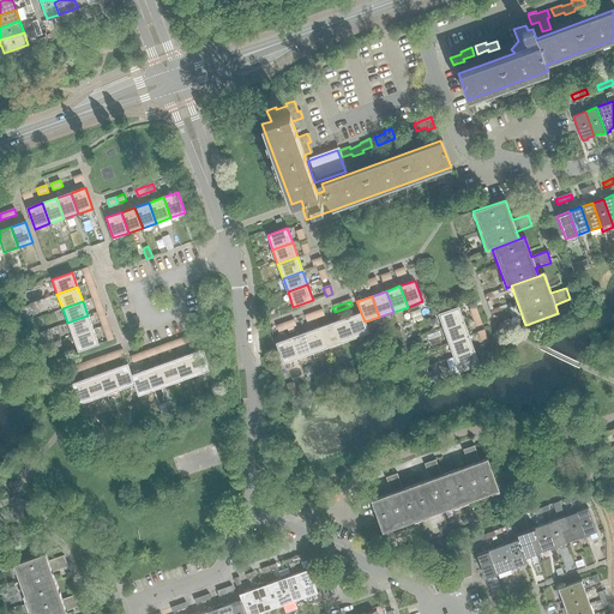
[(437,314),(443,329),(463,321),(458,307),(437,314)]
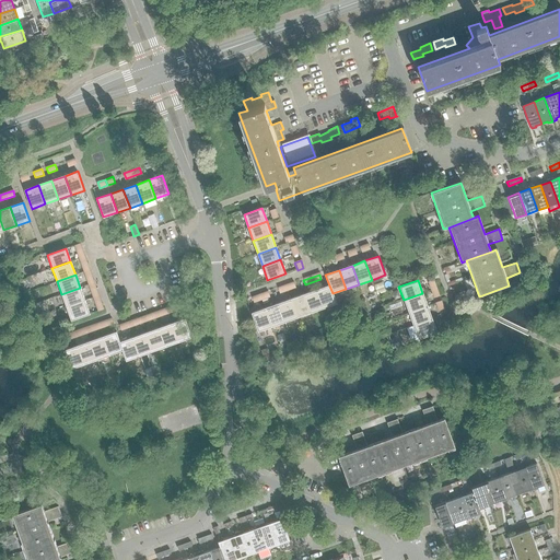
[(433,298),(439,296),(433,281),(428,283),(433,298)]
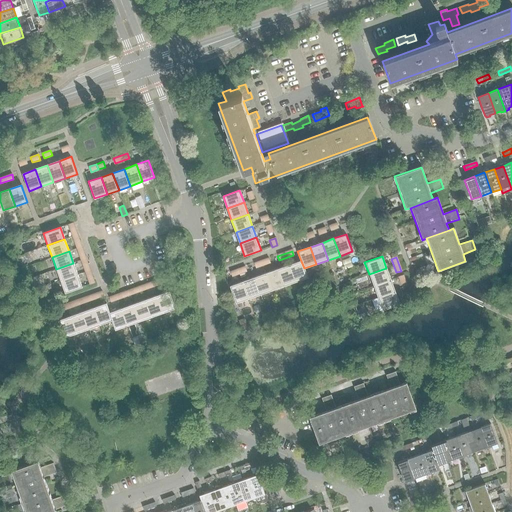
[(268,259),(253,264),(255,269),(269,264),(268,259)]
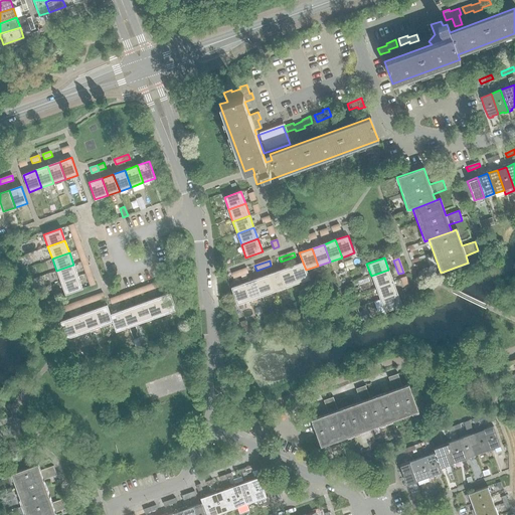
[(303,263),(291,267),(297,284),(310,280),(306,270),(303,263)]
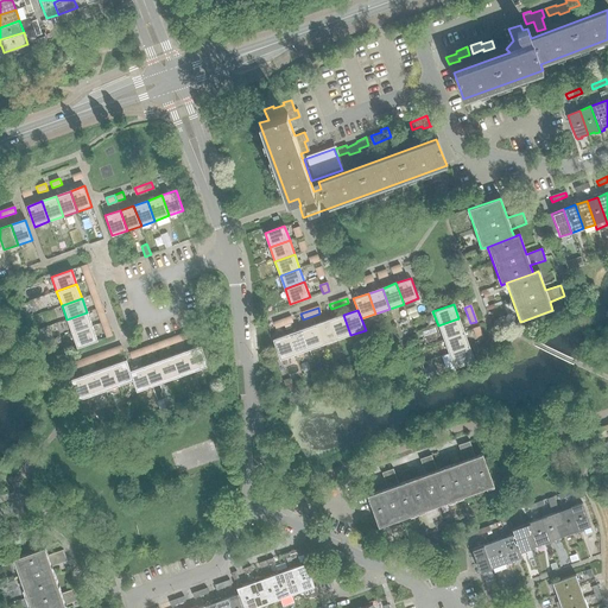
[(67,320),(71,334),(92,325),(87,312),(67,320)]
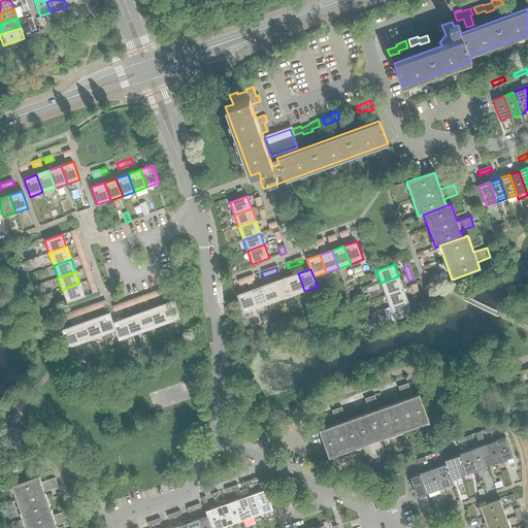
[(298,273),(286,277),(292,295),(304,291),(298,273)]
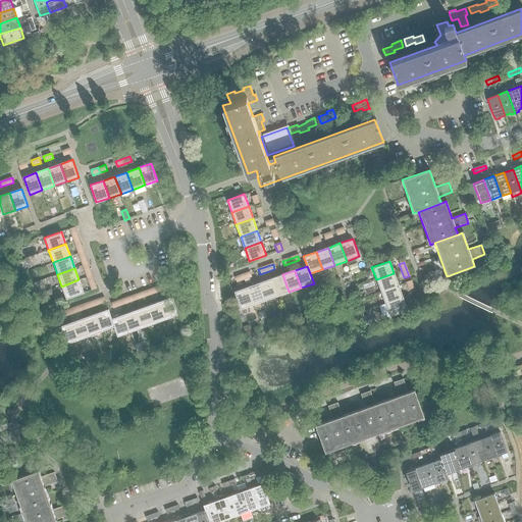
[(249,272),(235,277),(233,277),(236,282),(251,277),(249,272)]
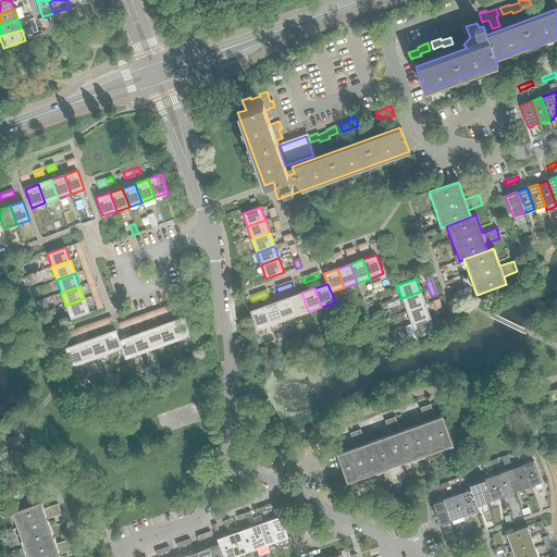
[(401,298),(406,311),(424,305),(420,292),(401,298)]
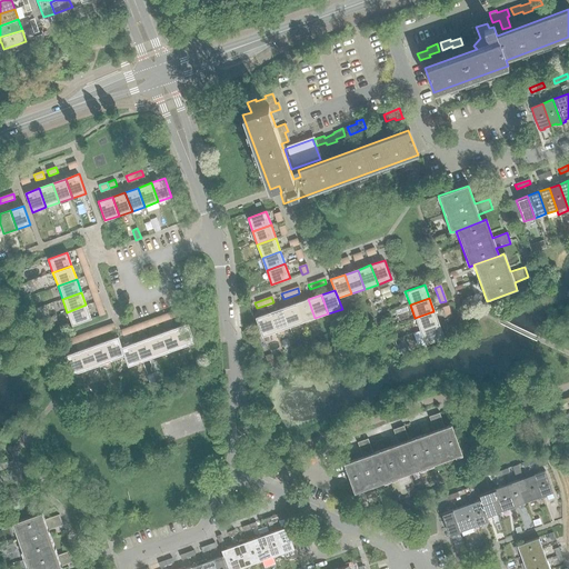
[(308,299),(295,303),(302,323),(315,318),(308,299)]
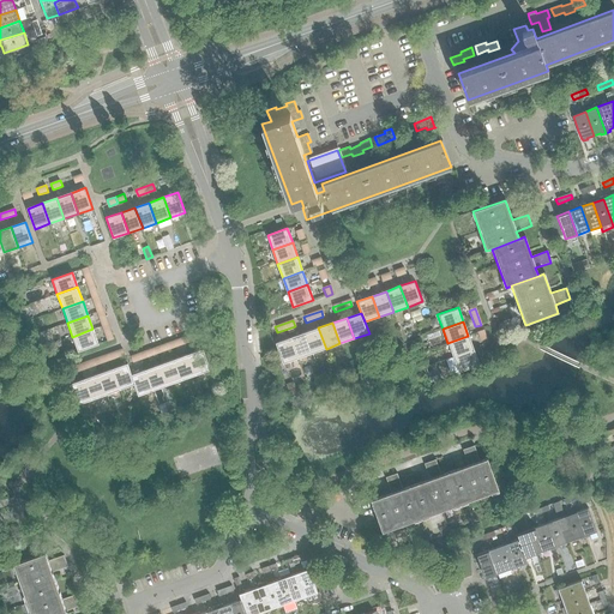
[(318,327),(305,332),(312,354),(326,349),(318,327)]
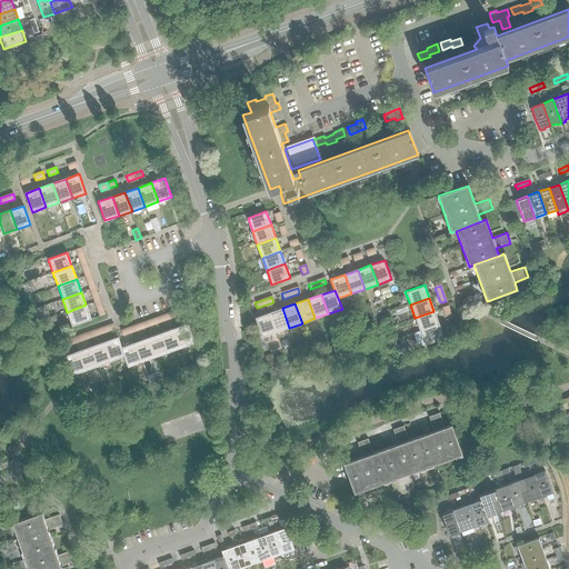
[(90,319),(86,305),(67,312),(71,326),(90,319)]
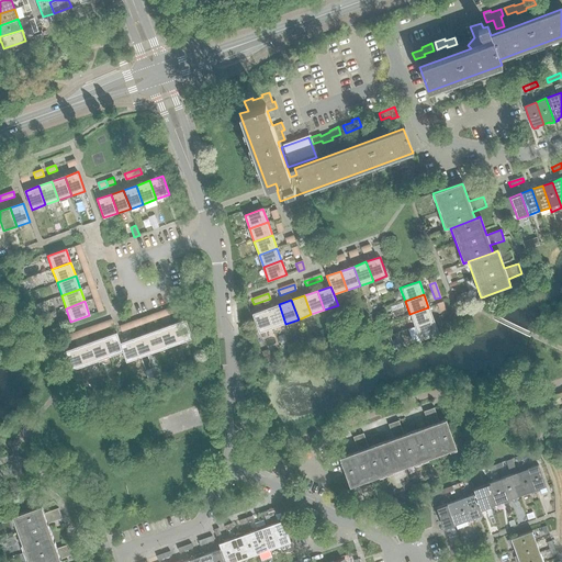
[(179,304),(171,306),(173,313),(181,310),(179,304)]
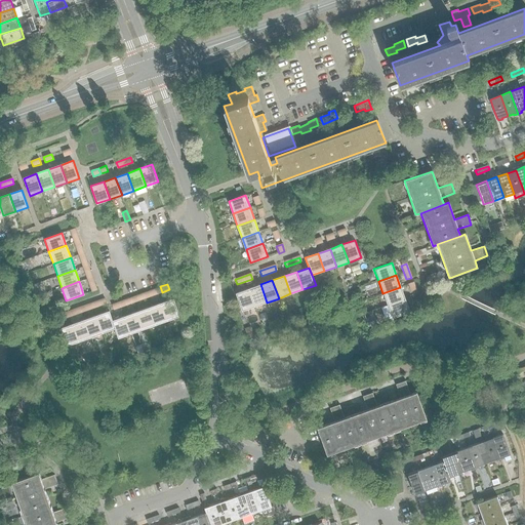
[(260,284),(248,289),(254,307),(267,303),(260,284)]
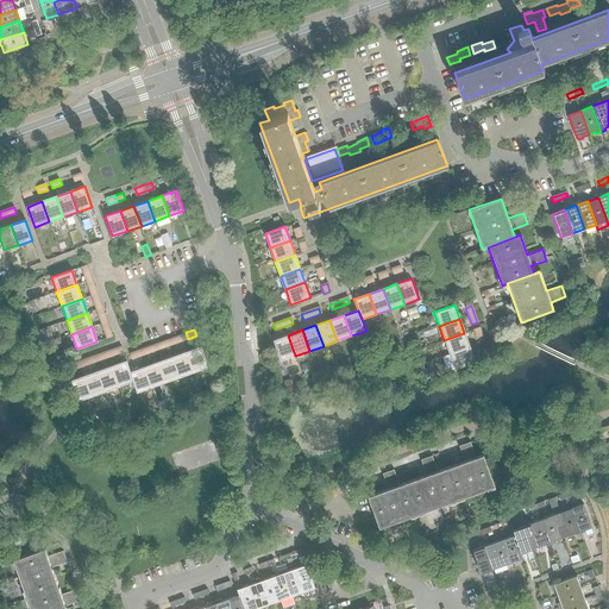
[(444,340),(449,355),(470,347),(464,333),(444,340)]
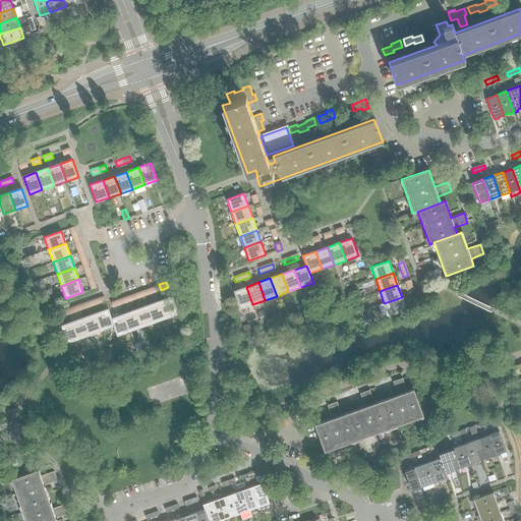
[(154,286),(147,289),(149,294),(157,292),(154,286)]
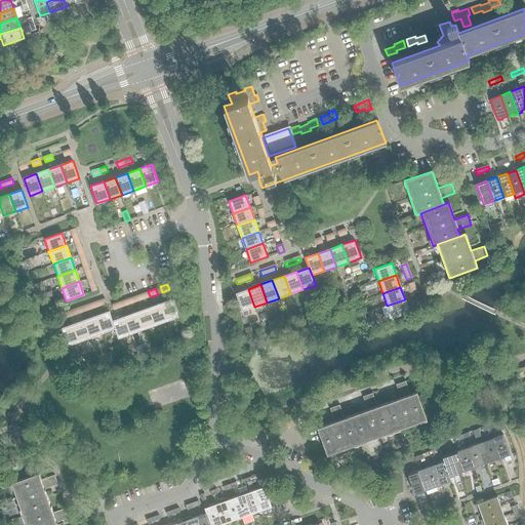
[(242,311),(254,307),(248,289),(235,293),(242,311)]
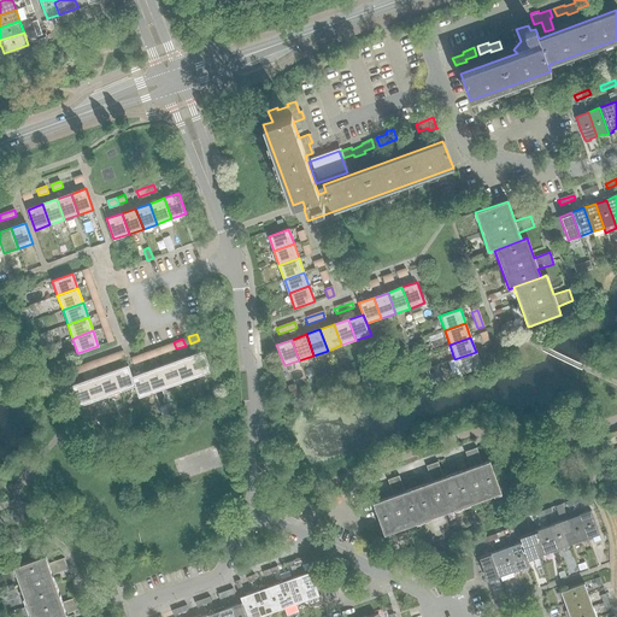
[(169,344),(160,347),(163,354),(171,351),(169,344)]
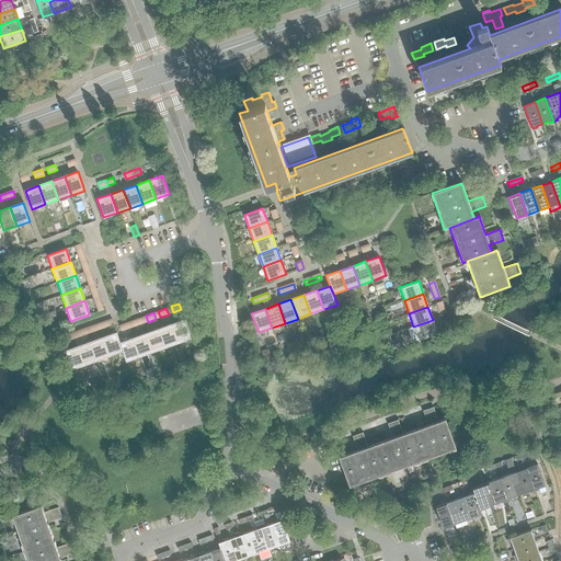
[(140,318),(133,320),(135,327),(142,323),(140,318)]
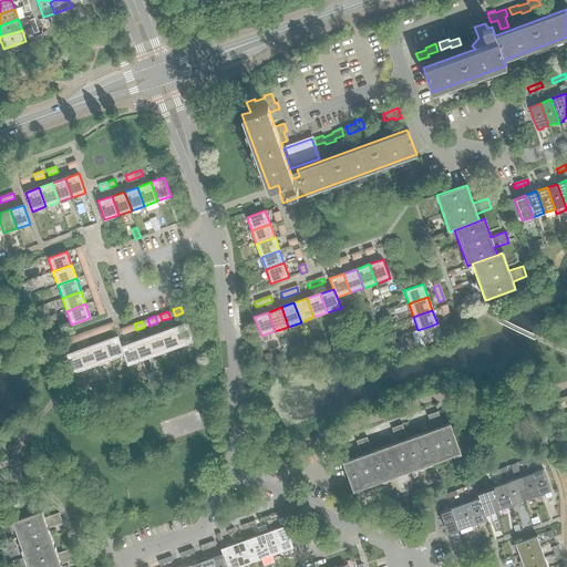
[(187,322),(173,327),(179,346),(193,341),(187,322)]
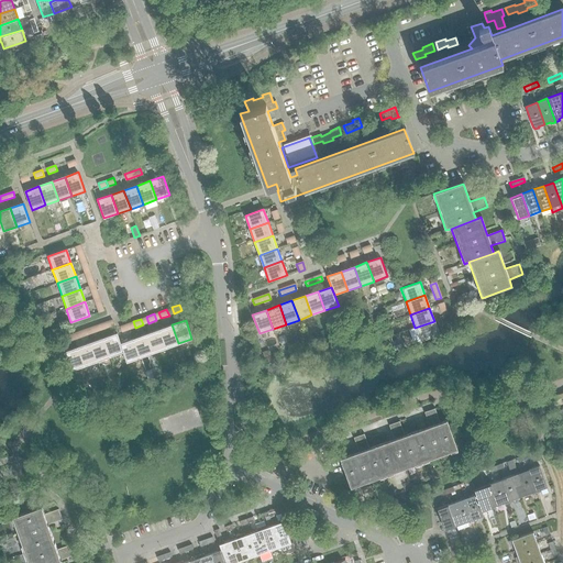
[(439,334),(434,321),(415,328),(420,341),(439,334)]
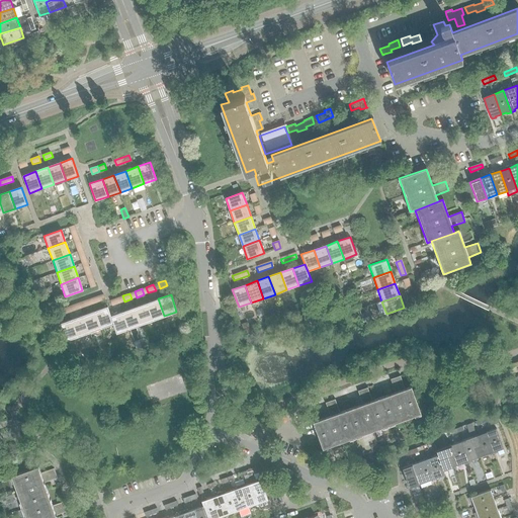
[(97,296),(83,301),(85,307),(99,301),(97,296)]
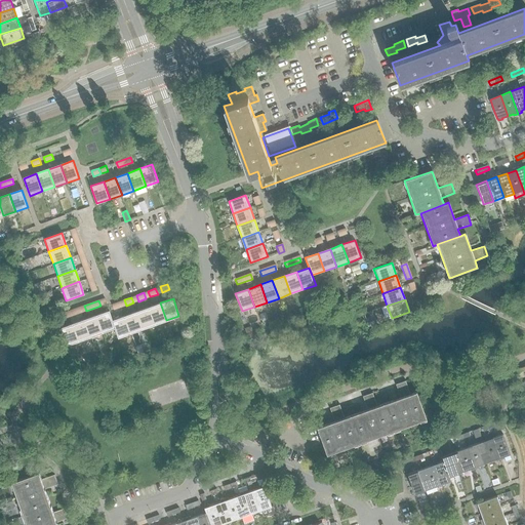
[(118,301),(114,304),(112,304),(114,310),(120,308),(118,301)]
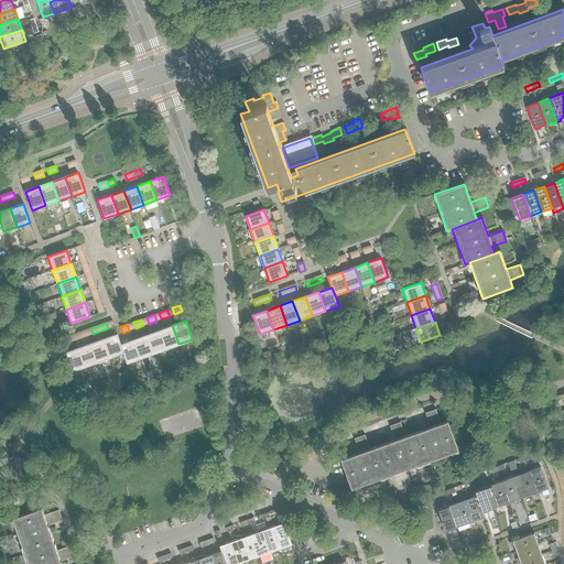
[(172,325),(160,331),(166,349),(179,344),(172,325)]
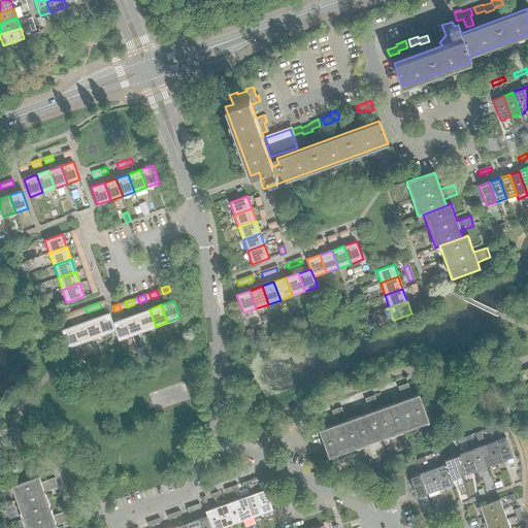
[(150,309),(137,314),(143,331),(156,327),(150,309)]
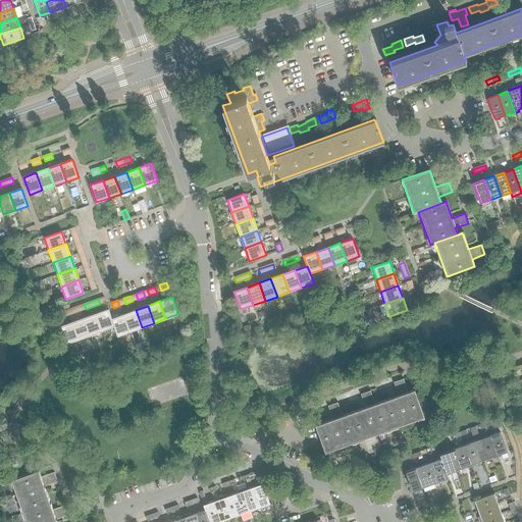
[(108,309),(96,313),(102,330),(114,326),(111,318),(108,309)]
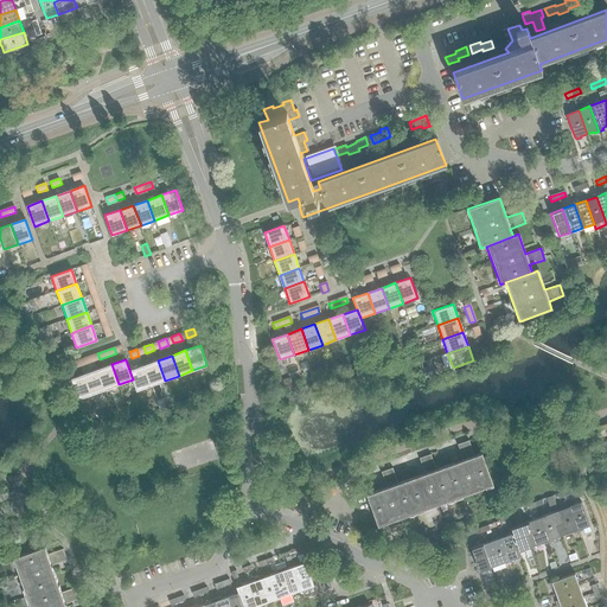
[(151,385),(165,381),(158,360),(144,365),(151,385)]
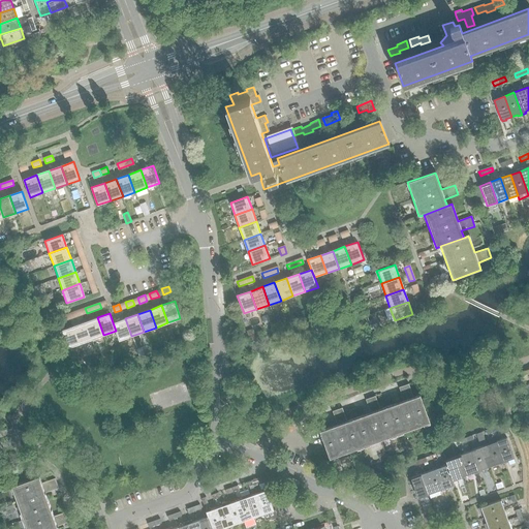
[(97,317),(85,322),(91,340),(103,335),(97,317)]
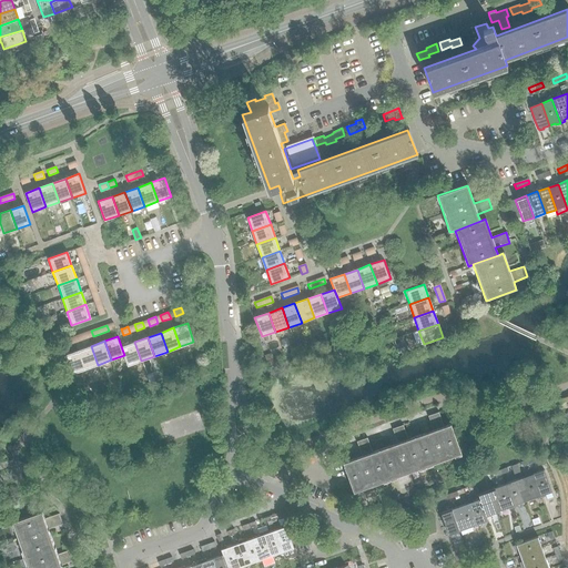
[(406,341),(395,344),(398,354),(409,350),(406,341)]
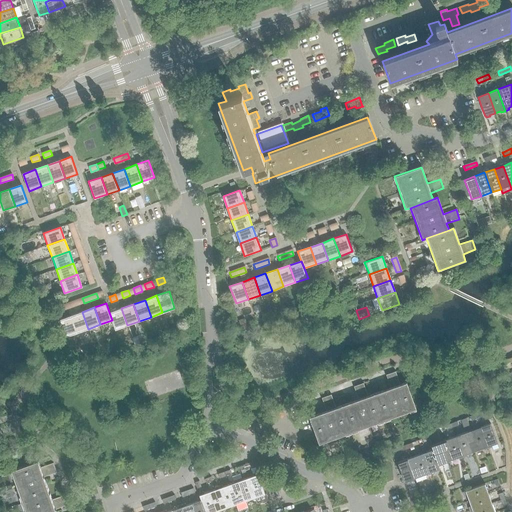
[(121,308),(109,312),(112,320),(115,330),(127,325),(121,308)]
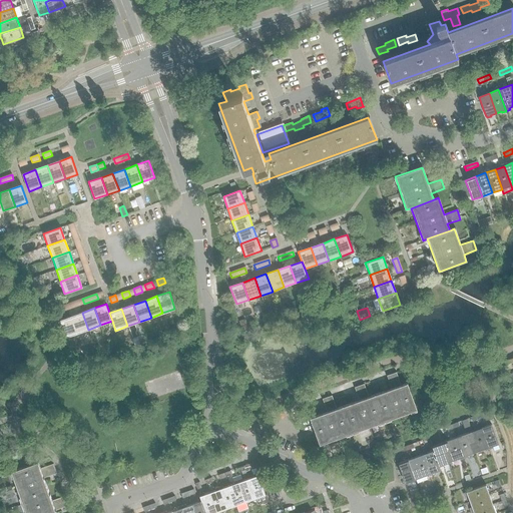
[(82,313),(70,317),(76,334),(88,330),(82,313)]
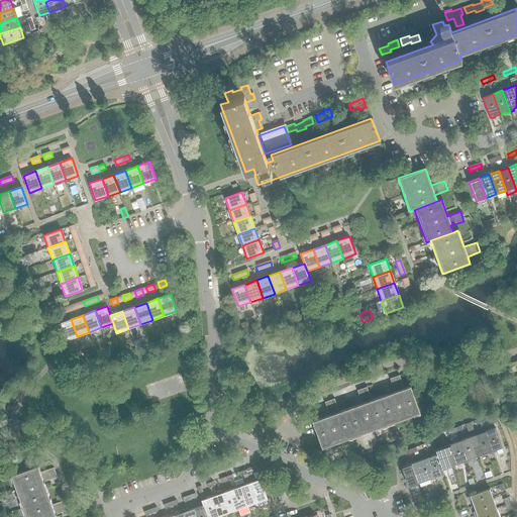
[(65,340),(77,336),(71,319),(59,323),(65,340)]
